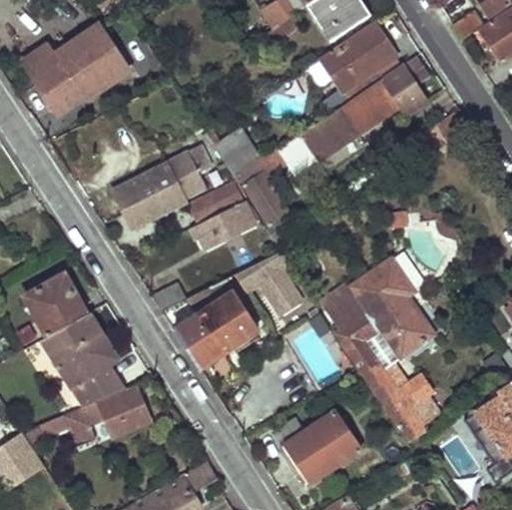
[(276,0),(263,9),(274,26),(282,21),(291,15),(310,3),(314,0),(300,0),(299,1),(298,0),(276,0)]
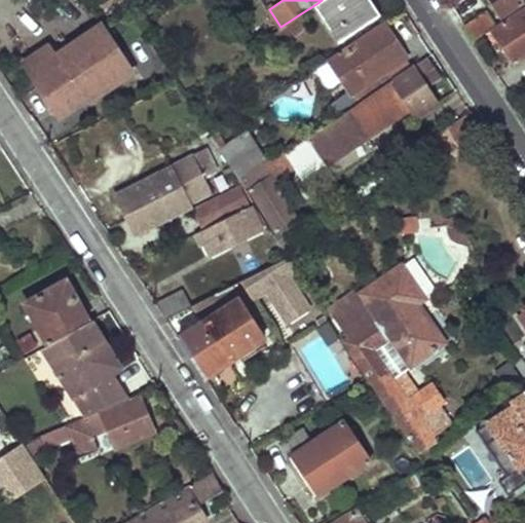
[(322,0),(317,3),(340,39),(379,14),(370,0),(322,0)]
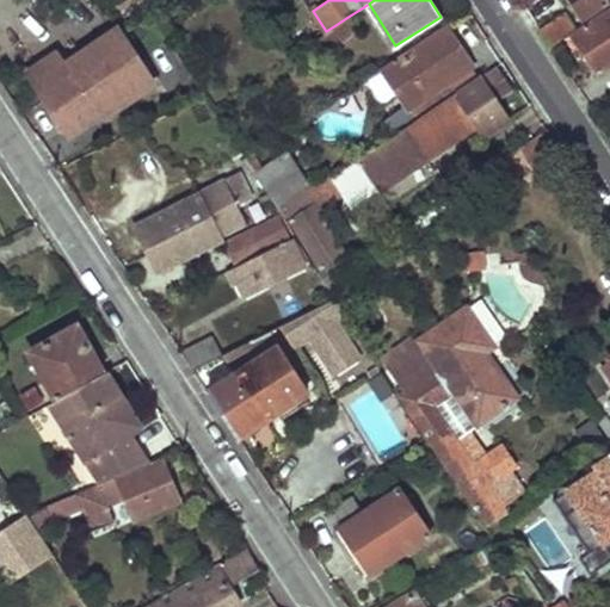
[(572,0),(584,17),(607,1),(605,0),(572,0)]
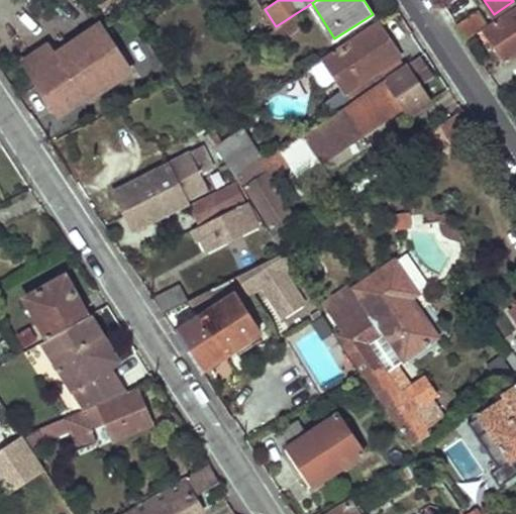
[(515,4),(483,27),(506,62),(515,55),(515,4)]
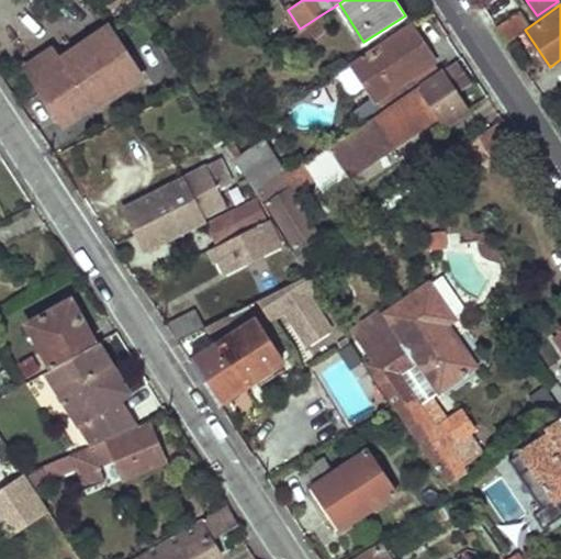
[(497,25),(506,41),(530,25),(520,11),(497,25)]
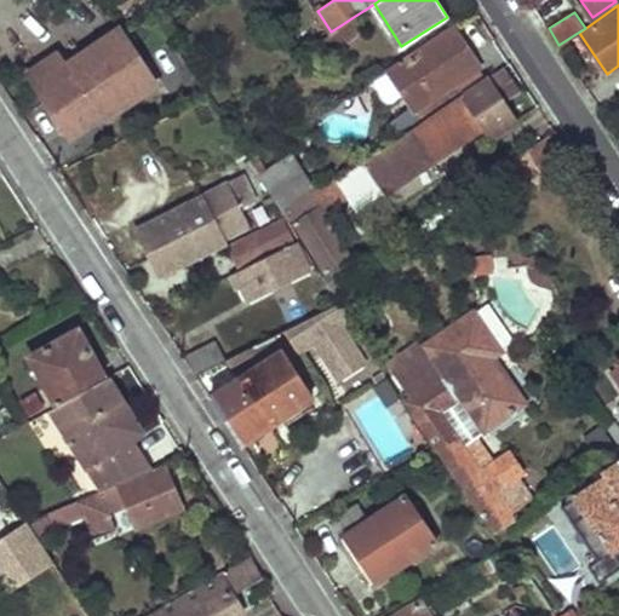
[(348,36),(360,29),(351,18),(340,26),(348,36)]
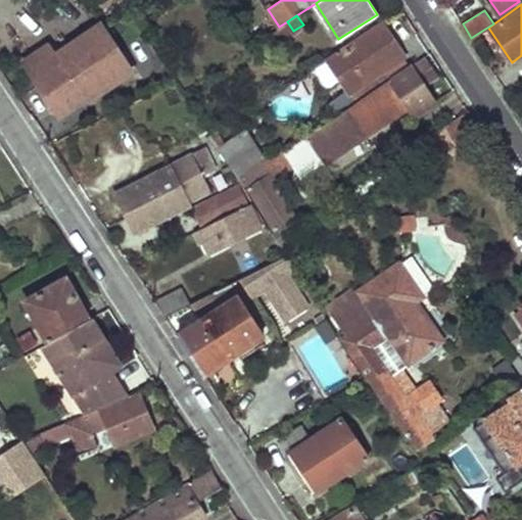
[(275,44),(293,31),(287,21),(279,27),(269,34),(275,44)]
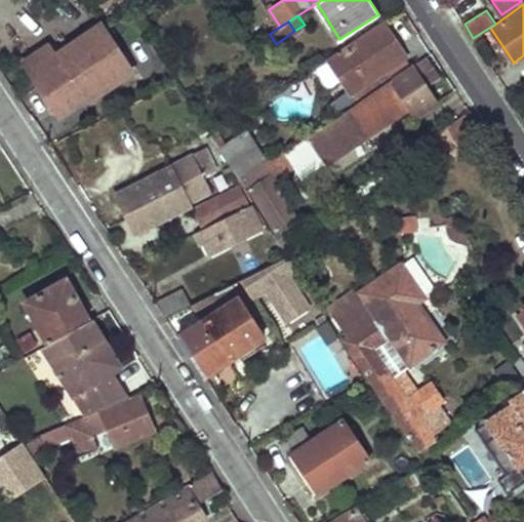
[(347,46),(328,57),(343,79),(360,68),(369,82),(407,56),(384,22),(363,35),(364,37),(348,47),(347,46)]
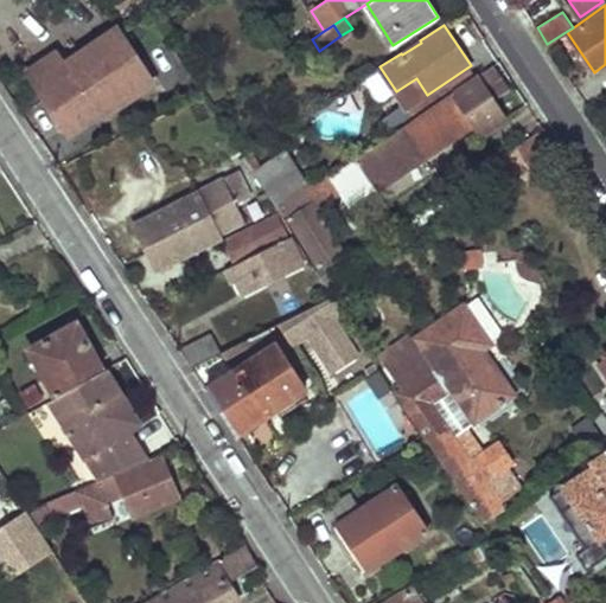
[(154,82),(117,27),(68,61),(59,50),(29,71),(67,127),(97,107),(102,114),(103,115),(154,82)]
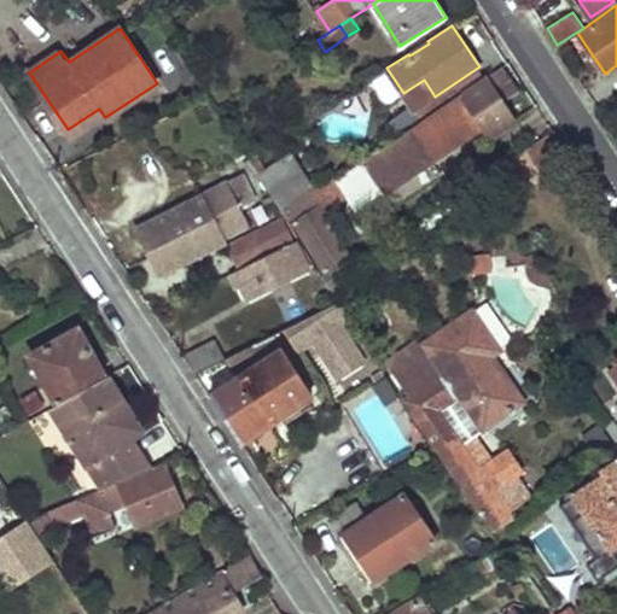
[(501,99),(517,88),(502,65),(485,76),(501,99)]
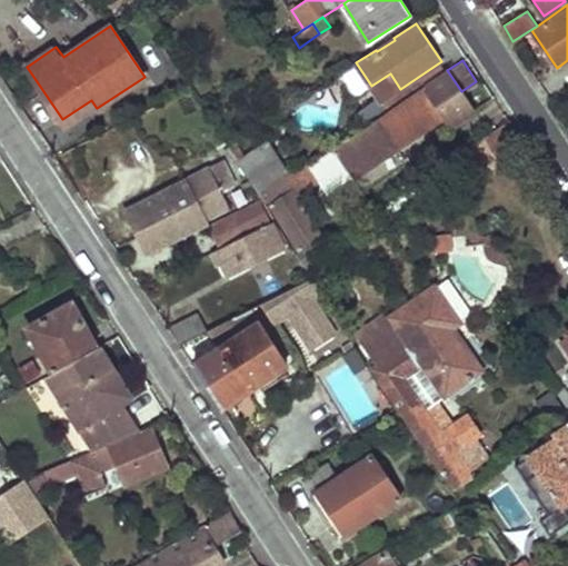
[(273,210),(300,248),(321,235),(298,194),(316,182),(312,178),(318,175),(328,190),(352,175),(354,177),(446,116),(452,126),(475,111),(461,91),(447,70),(424,86),(310,164),(309,162),(290,175),(261,194),(273,210)]
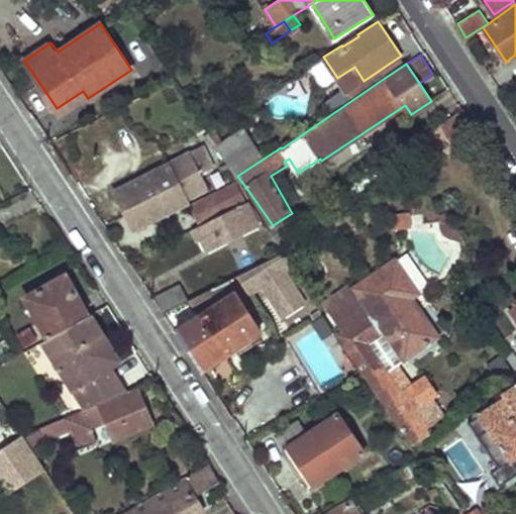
[(337,78),(347,92),(364,81),(354,67),(337,78)]
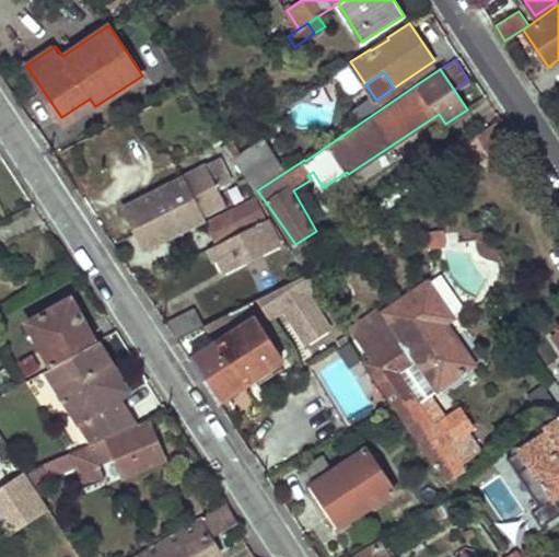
[(66,125),(94,105),(90,99),(61,117),(66,125)]
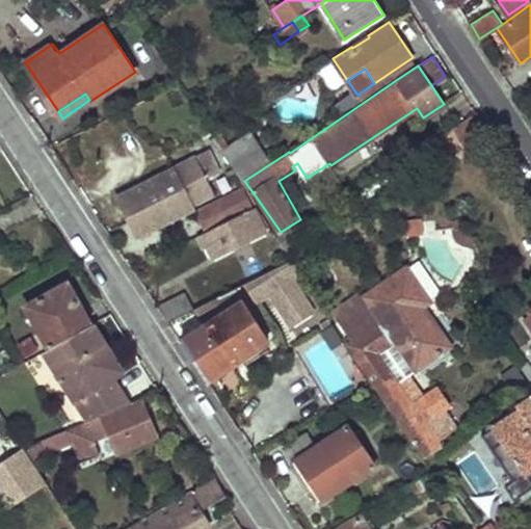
[(477,110),(437,137),(452,160),(468,151),(465,147),(490,130),(477,110)]
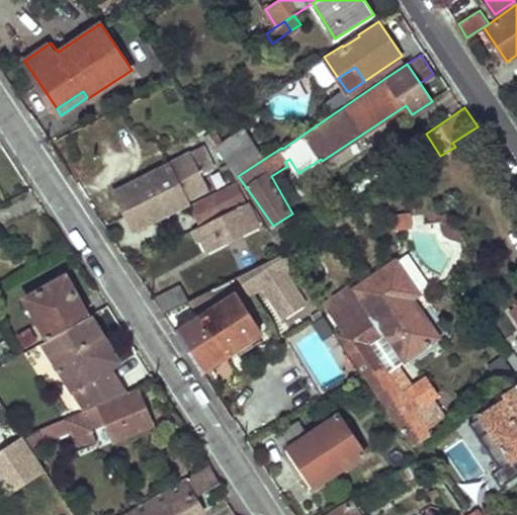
[(135,229),(189,201),(186,197),(206,187),(199,172),(212,165),(208,157),(221,151),(209,133),(206,127),(183,139),(190,153),(115,190),(135,229)]
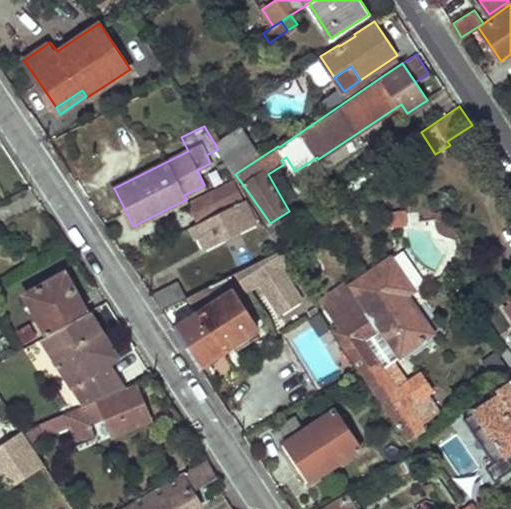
[(213,127),(207,131),(218,149),(232,171),(259,154),(241,127),(220,140),(213,127)]
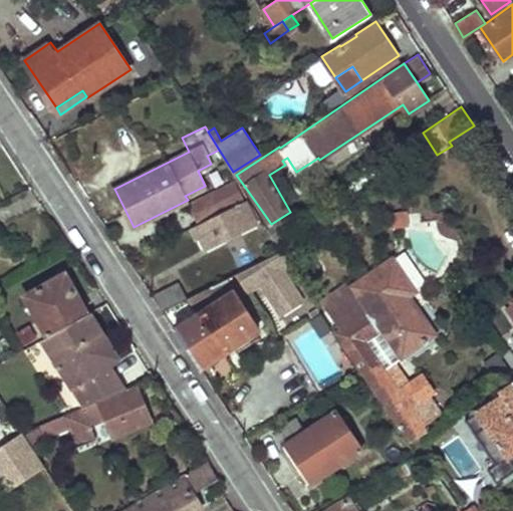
[(191,202),(199,218),(242,196),(234,181),(191,202)]
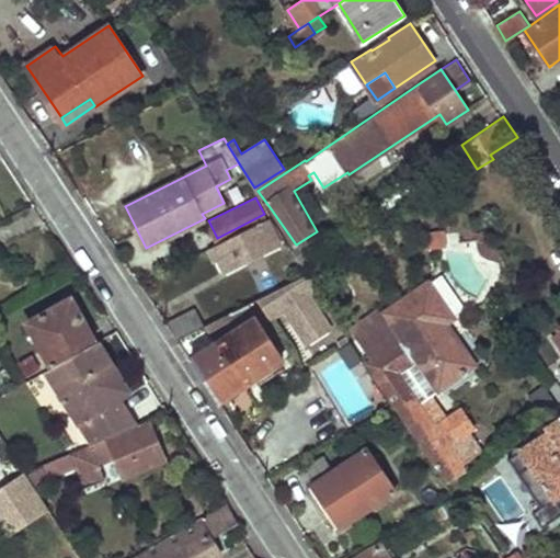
[(270,219),(214,247),(225,271),(282,243),(270,219)]
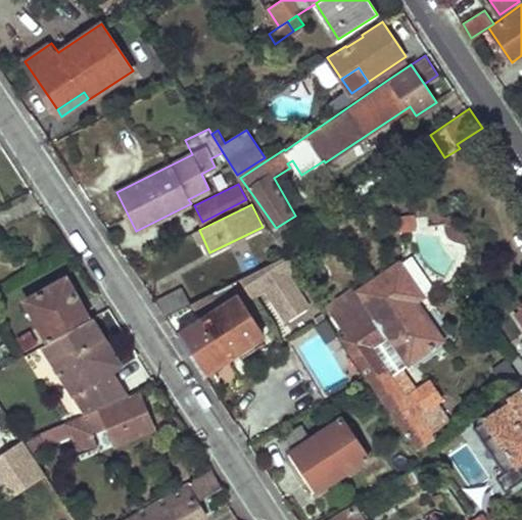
[(186,346),(204,374),(265,335),(239,295),(266,282),(295,266),(288,254),(193,301),(203,317),(178,334),(186,346)]
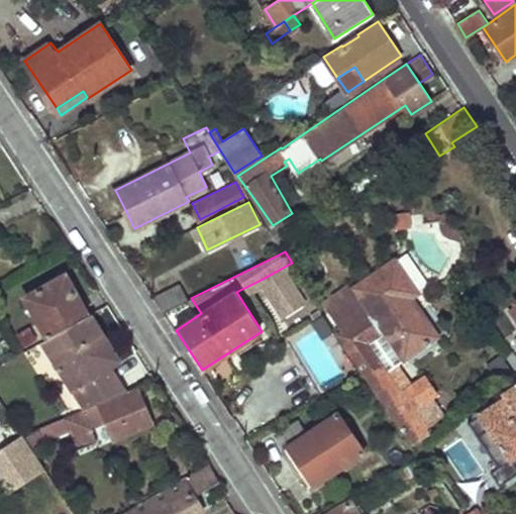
[(384,328),(405,358),(438,334),(411,297),(418,292),(395,259),(355,287),(372,310),(369,312),(354,293),(330,310),(343,330),(337,334),(414,444),(430,433),(426,427),(414,409),(431,397),(420,380),(402,391),(366,340),(384,328)]
